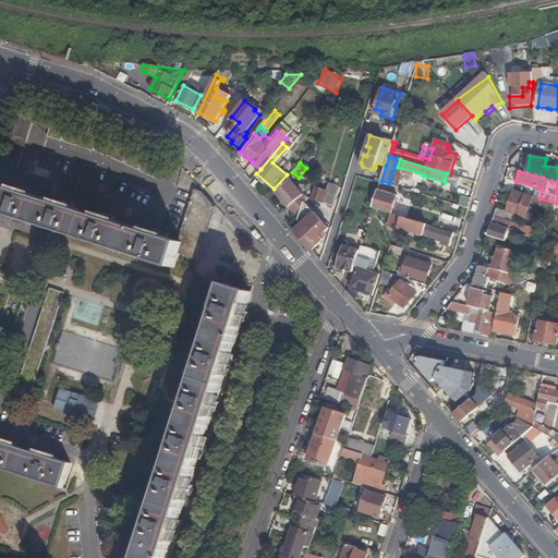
[(447,173),(445,182),(458,185),(460,178),(450,174),(447,173)]
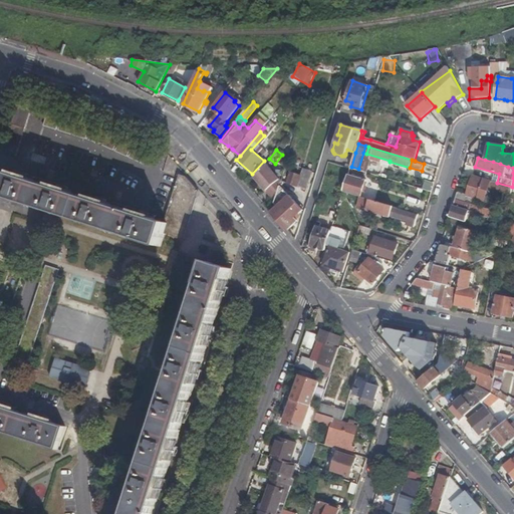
[(265,163),(254,177),(274,202),(279,186),(281,181),(265,163)]
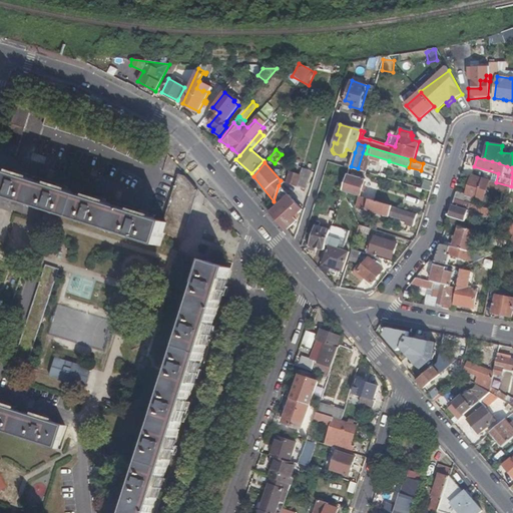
[(283,170),(281,180),(305,188),(311,170),(292,164),(290,173),(283,170)]
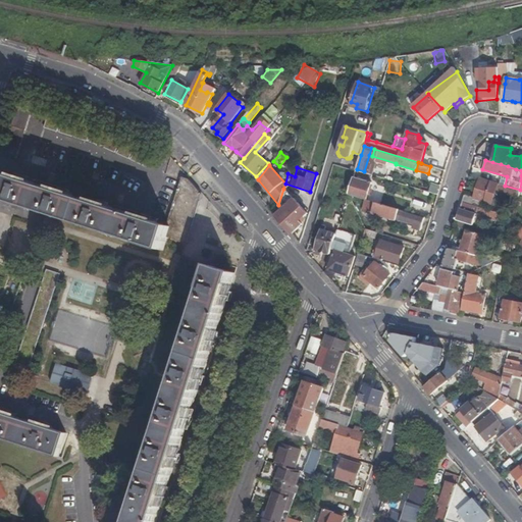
[(357,169),(356,172),(355,173),(371,178),(372,174),(364,171),(357,169)]
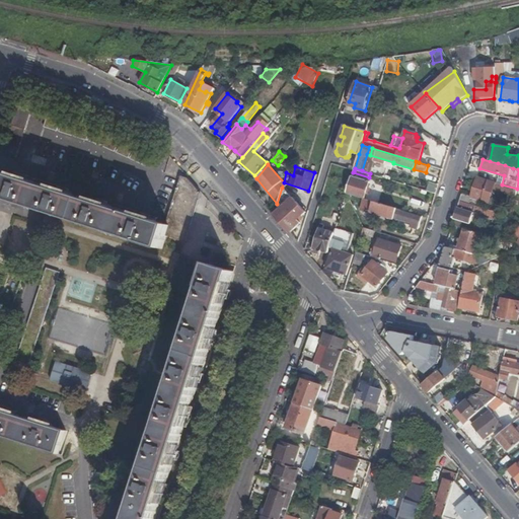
[(4,175),(0,188),(0,206),(163,253),(171,224),(4,175)]
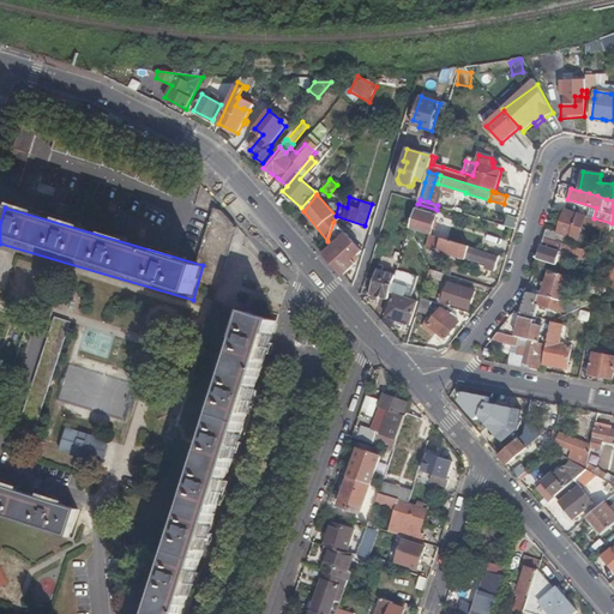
[(438,214),(416,208),(410,229),(431,235),(438,214)]
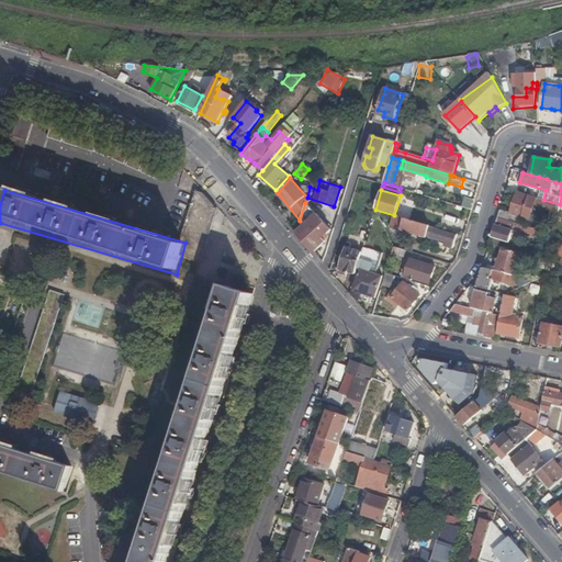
[(559,212),(560,204),(543,200),(528,195),(527,195),(516,192),(509,213),(529,218),(532,204),(526,202),(527,200),(536,202),(535,204),(559,212)]
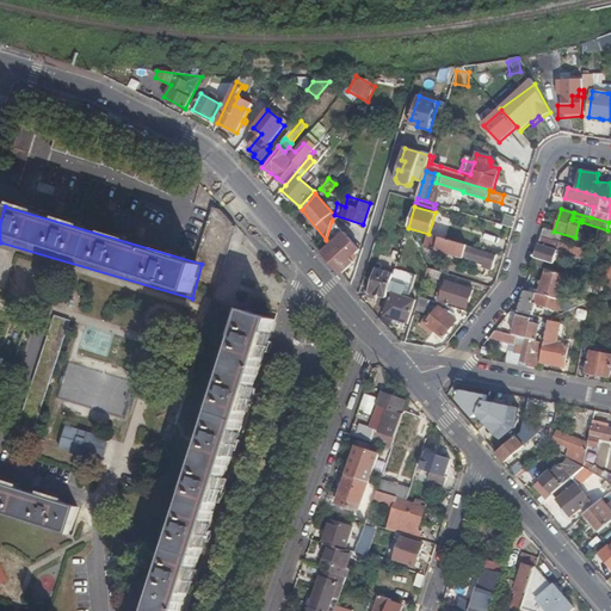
[(326,240),(322,252),(343,273),(353,263),(351,259),(359,250),(332,221),(326,240)]
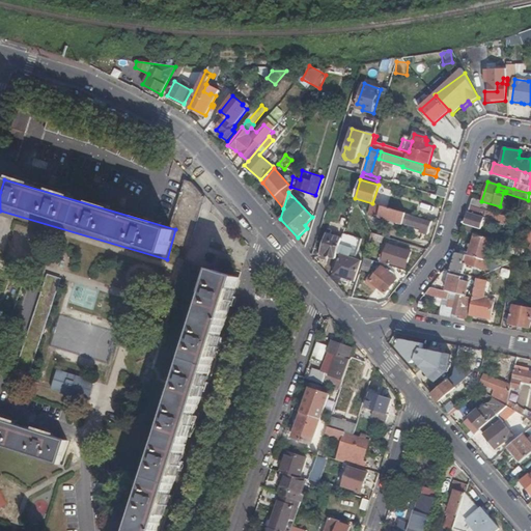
[(481,201),(472,198),(470,205),(479,208),(481,201)]
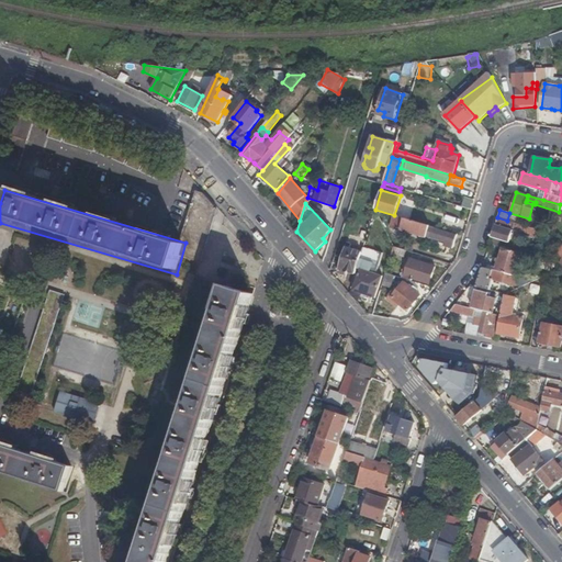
[(433,228),(434,226),(395,215),(393,224),(395,225),(394,228),(427,238),(429,231),(431,232),(430,236),(448,242),(447,247),(453,248),(457,235),(433,228)]
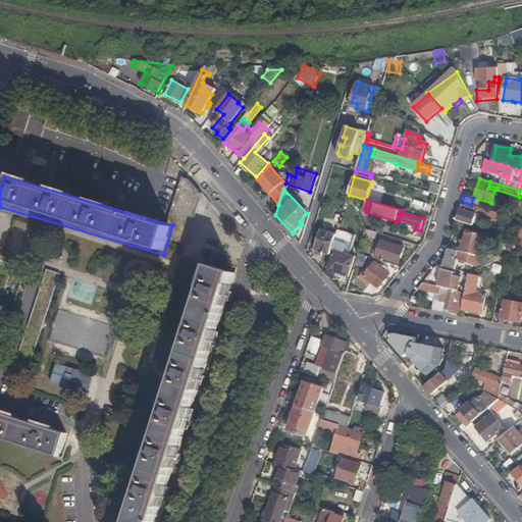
[(471,205),(462,202),(456,220),(466,223),(472,224),(475,213),(498,220),(500,213),(471,205)]
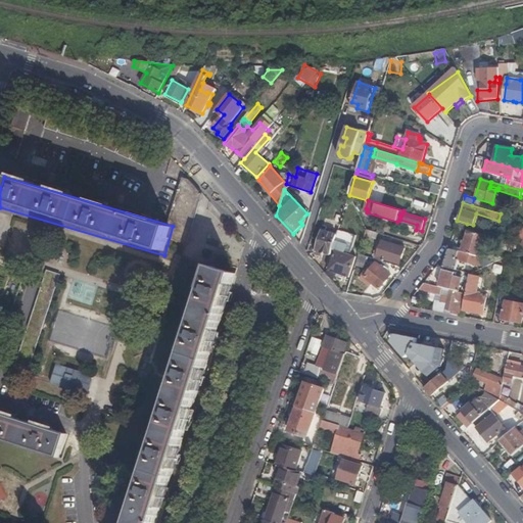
[(467,224),(457,221),(456,226),(465,230),(467,224)]
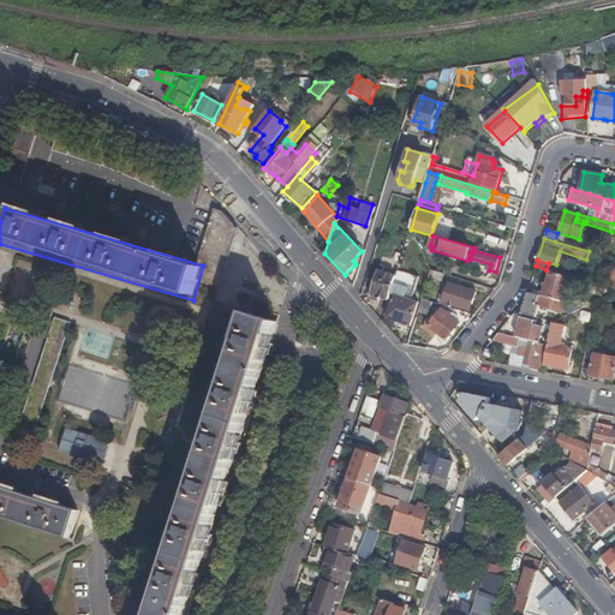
[(377,297),(389,300),(396,276),(378,270),(370,298),(376,300),(377,297)]
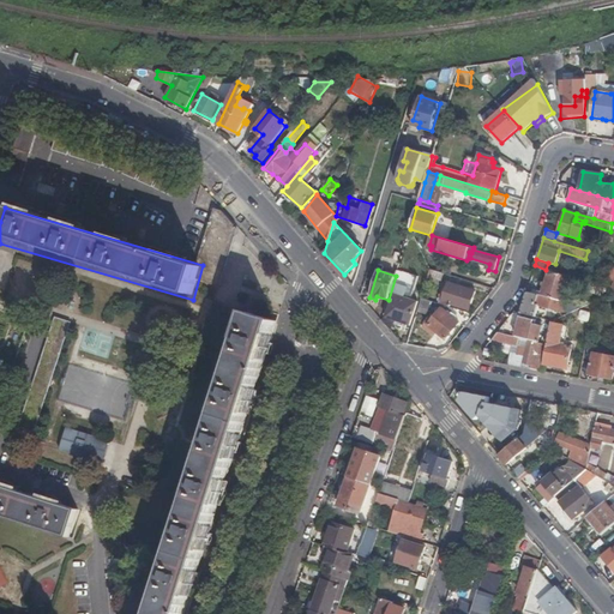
[(431,270),(428,277),(441,282),(444,274),(431,270)]
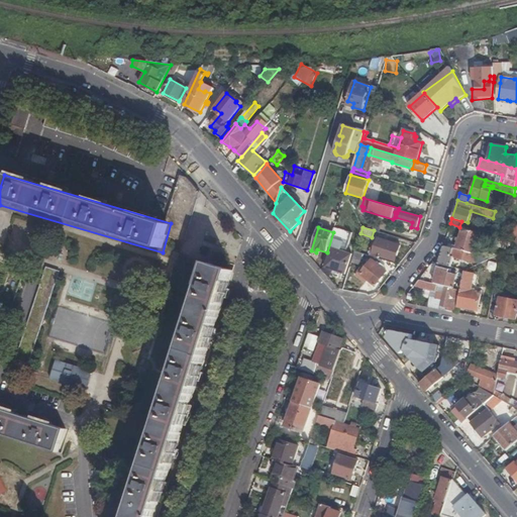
[(457,237),(454,248),(473,252),(479,232),(462,227),(459,237),(457,237)]
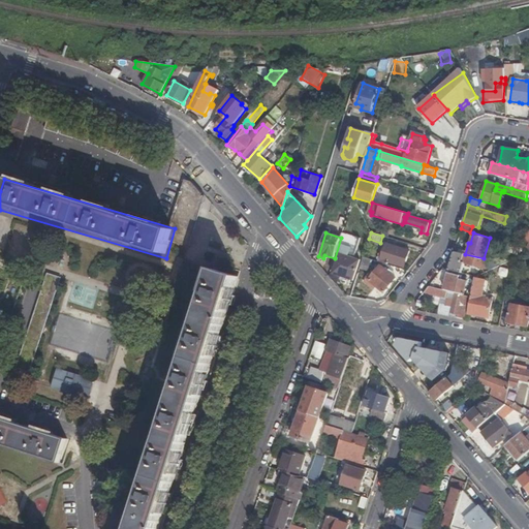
[(386,244),(381,260),(404,268),(409,251),(386,244)]
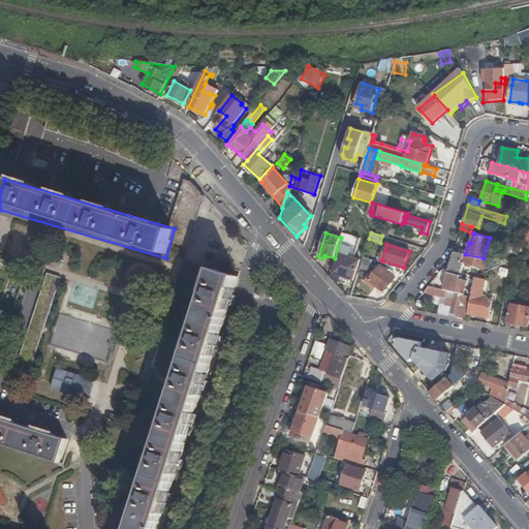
[(511,245),(509,244),(507,251),(520,255),(522,248),(517,247),(511,245)]
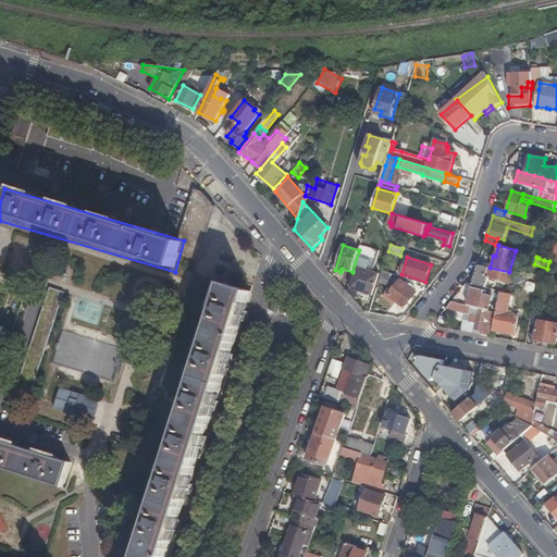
[(360,265),(368,268),(370,261),(361,259),(359,265),(360,265)]
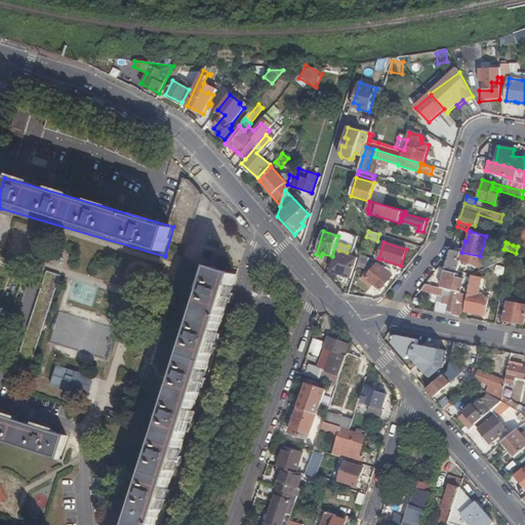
[(461,252),(450,249),(448,255),(445,268),(457,271),(460,260),(487,268),(490,259),(480,256),(461,252)]
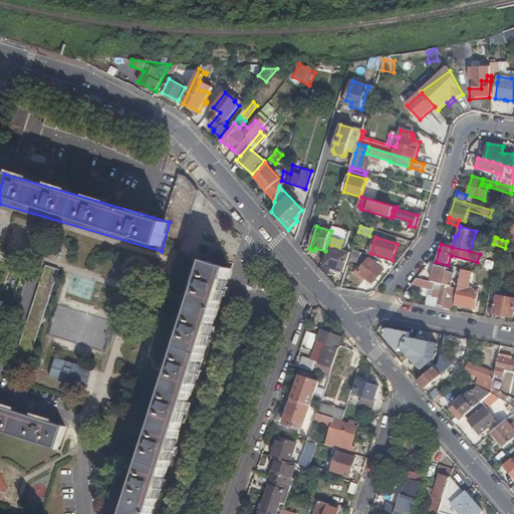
[(342,248),(339,247),(332,245),(331,247),(330,247),(324,266),(330,272),(331,269),(343,272),(349,253),(341,250),(342,248)]
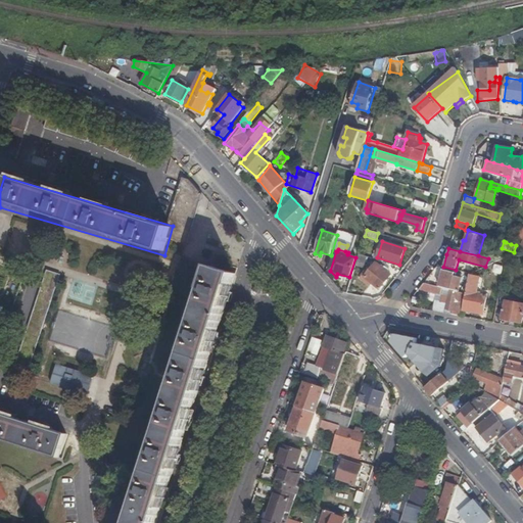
[(359,254),(355,265),(363,267),(366,256),(359,254)]
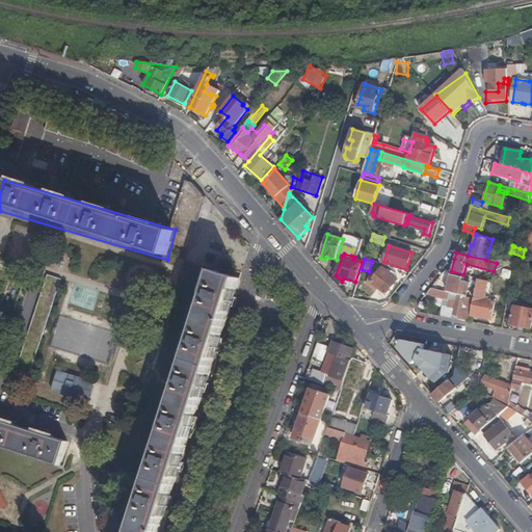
[(371,282),(378,288),(384,293),(387,294),(398,280),(382,268),(371,282)]
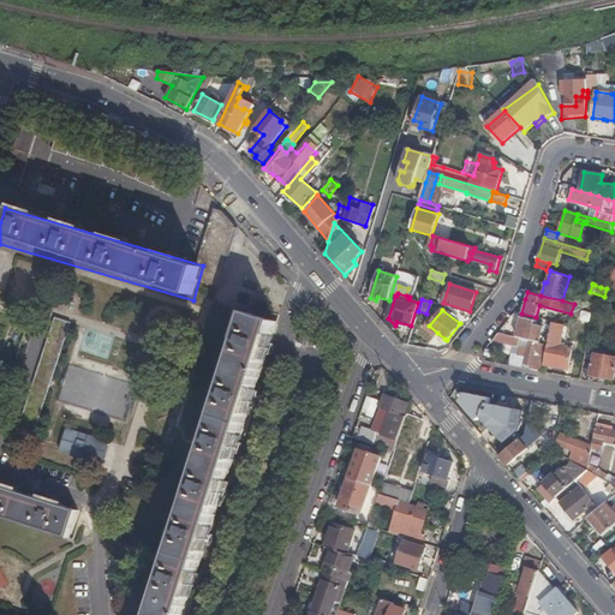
[(183,614),(278,322),(250,312),(153,614),(183,614)]
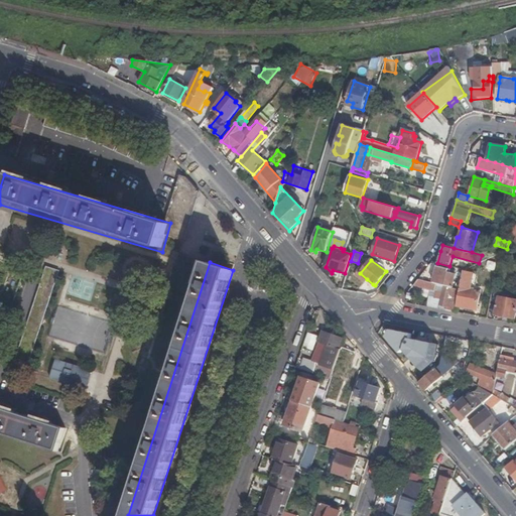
[(43,266),(13,359),(26,363),(56,270),(43,266)]
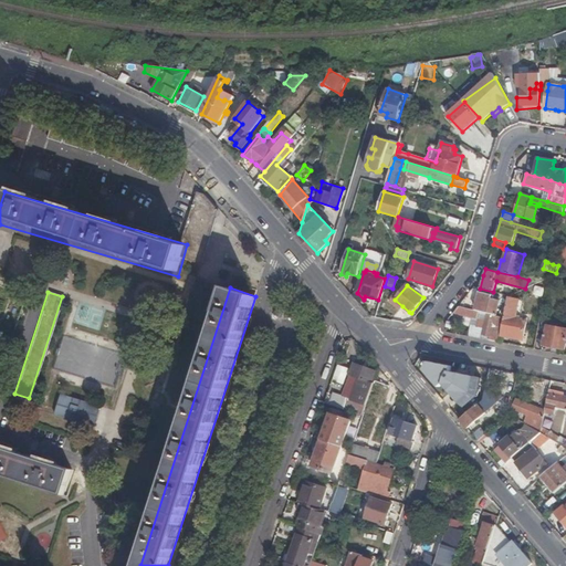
[(495,315),(499,301),(491,299),(492,295),(480,292),(475,310),(495,315)]
